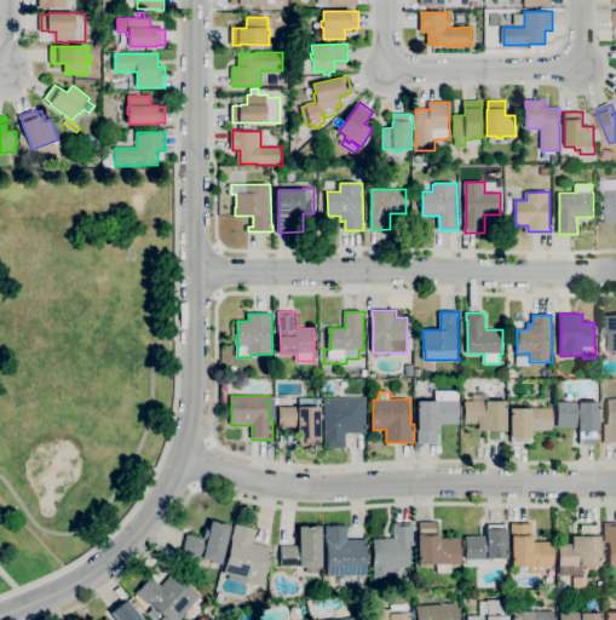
[(326,448),(326,399),(367,397),(367,432),(347,434),(347,448),(326,448)]
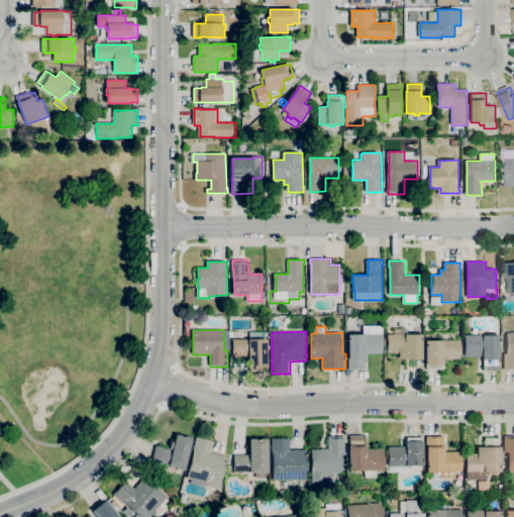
[(249,372),(249,355),(234,356),(234,339),(249,338),(249,339),(251,339),(251,332),(266,332),(266,339),(268,339),(268,372),(249,372)]
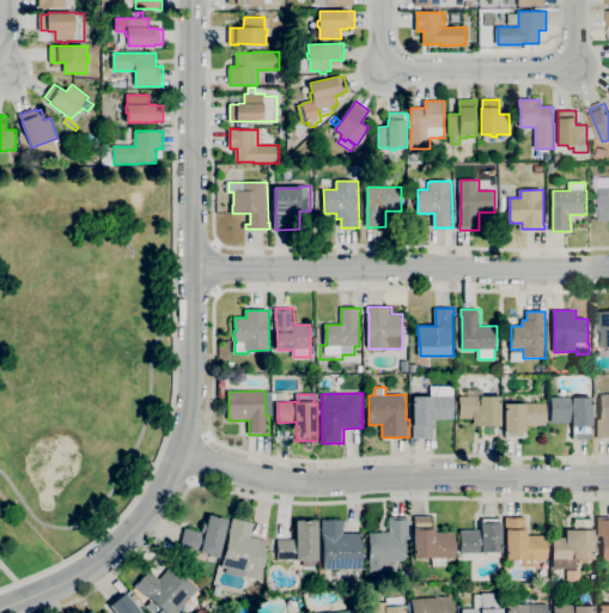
[(434,438),(414,438),(414,423),(414,396),(433,396),(455,395),(455,419),(433,419),(434,438)]
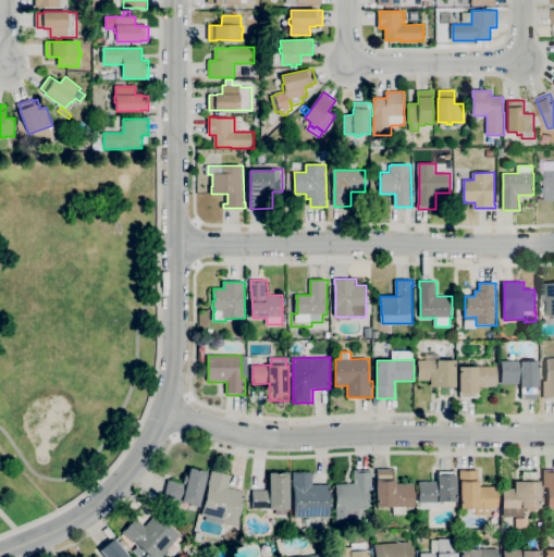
[(553,397),(544,398),(544,381),(548,381),(548,359),(553,359),(553,397)]
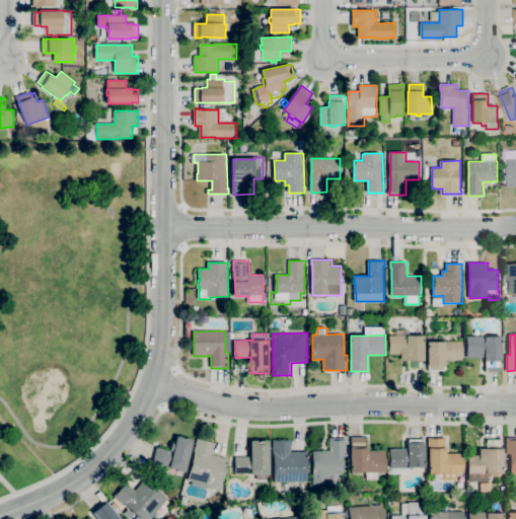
[(401,361),(401,355),(390,355),(390,346),(387,346),(387,340),(390,340),(389,336),(408,336),(425,336),(425,361),(401,361)]
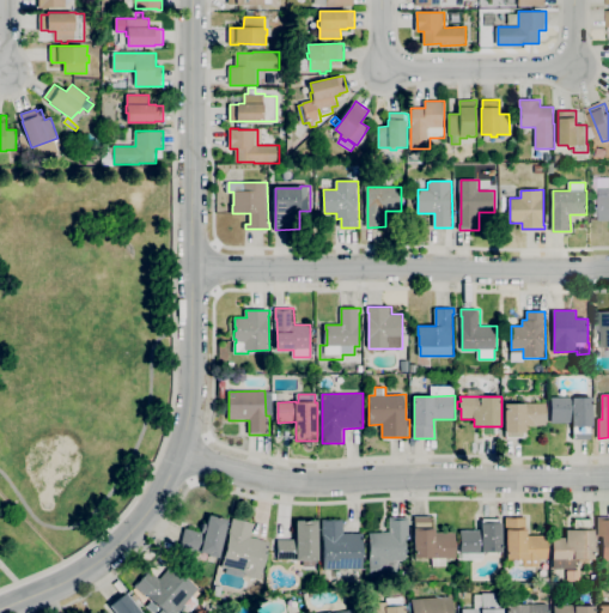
[(576,439),(576,438),(574,438),(574,428),(573,428),(573,423),(553,423),(552,398),(572,398),(594,398),(594,426),(591,426),(591,432),(592,432),(592,439),(576,439)]
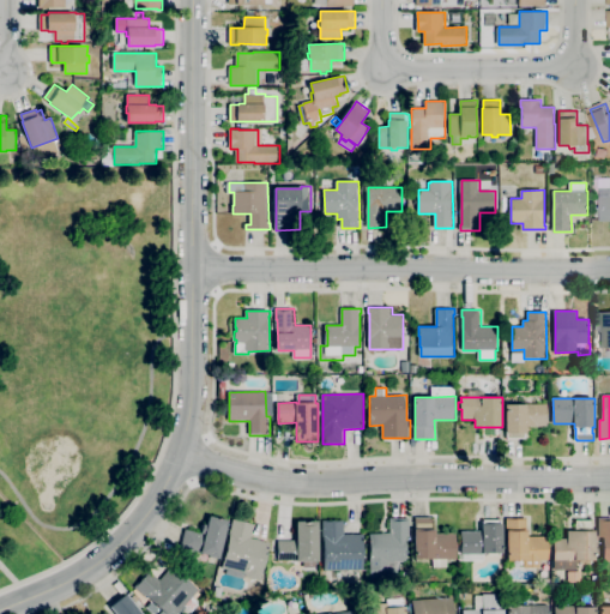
[(508,438),(508,433),(507,433),(507,404),(526,404),(548,404),(548,426),(527,427),(527,433),(525,433),(525,438),(508,438)]
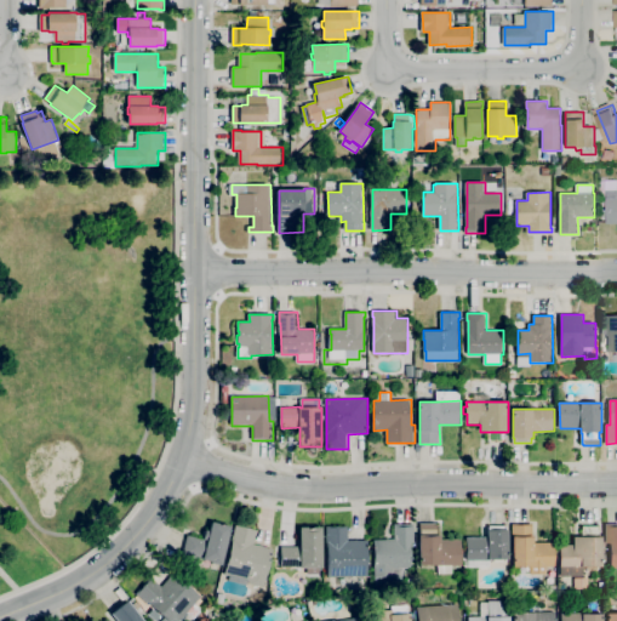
[(222,565),(212,563),(212,562),(184,554),(189,535),(205,539),(207,530),(211,530),(213,522),(232,527),(222,565)]
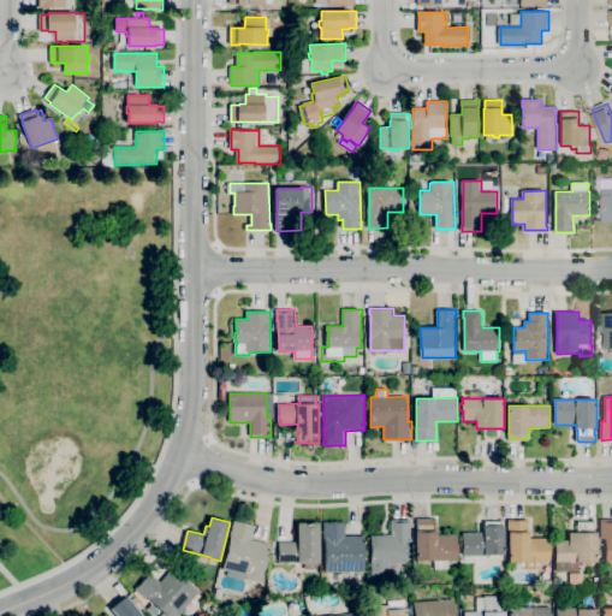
[(435,569),(435,561),(419,562),(417,532),(419,532),(417,520),(434,519),(434,521),(435,521),(435,531),(438,531),(438,535),(458,535),(459,545),(461,545),(461,550),(459,550),(459,561),(450,561),(450,569),(435,569)]
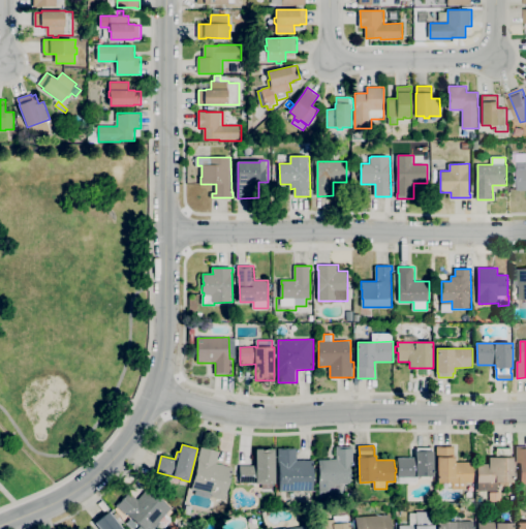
[(321,499),(321,491),(319,491),(319,460),(337,460),(337,446),(354,446),(354,462),(351,462),(351,484),(342,485),(342,493),(336,493),(336,498),(321,499)]
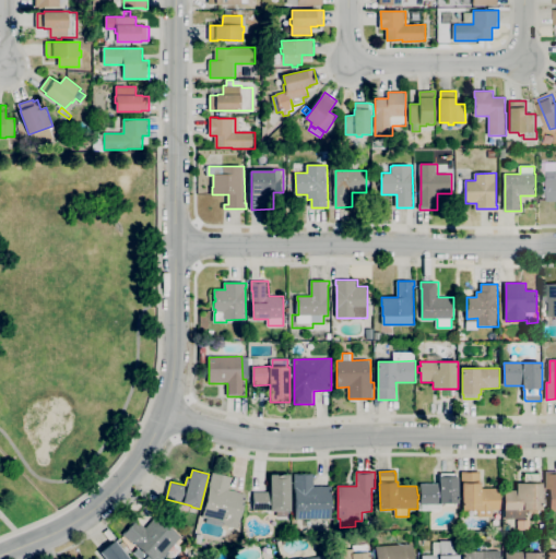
[(493,516),(478,516),(478,510),(462,510),(462,483),(462,472),(481,472),(482,488),(500,488),(501,510),(493,510),(493,516)]
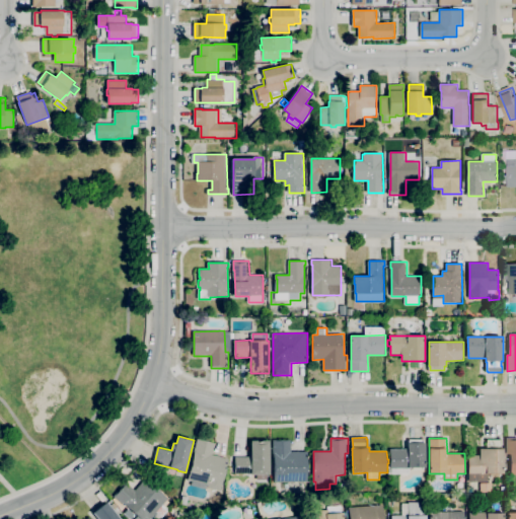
[(515,474),(511,474),(511,454),(508,454),(507,438),(515,438),(515,474)]
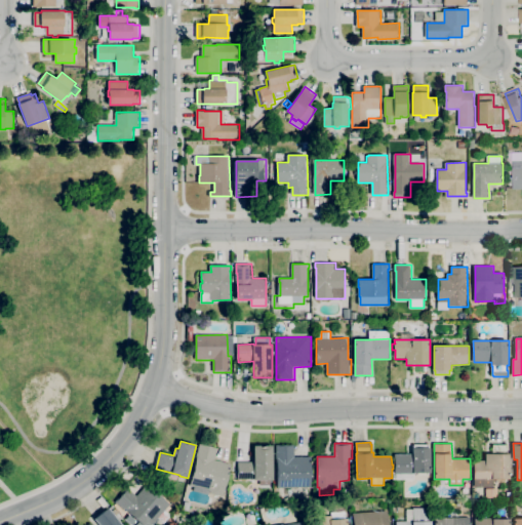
[(225,496),(210,493),(210,494),(194,491),(195,486),(191,485),(198,457),(197,457),(201,444),(219,448),(216,460),(232,465),(225,496)]
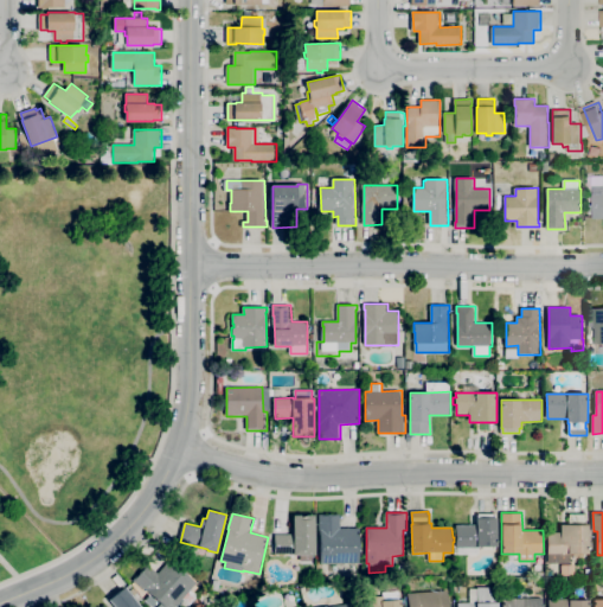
[(314,561),(301,561),(301,555),(294,555),(294,554),(276,554),(276,534),(293,534),(293,528),(294,528),(294,515),(315,515),(315,555),(314,555),(314,561)]
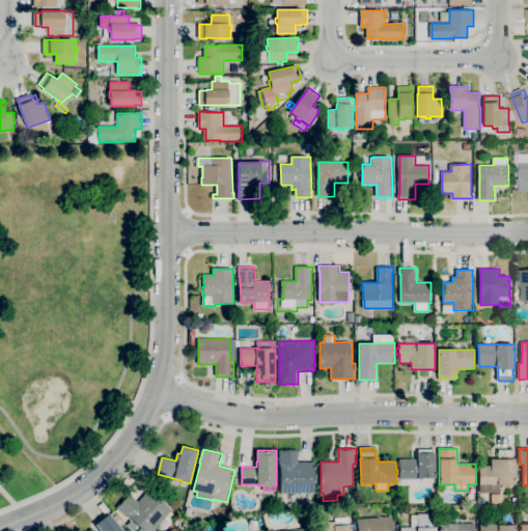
[(316,493),(281,494),(281,450),(299,450),(299,462),(316,462),(316,493)]
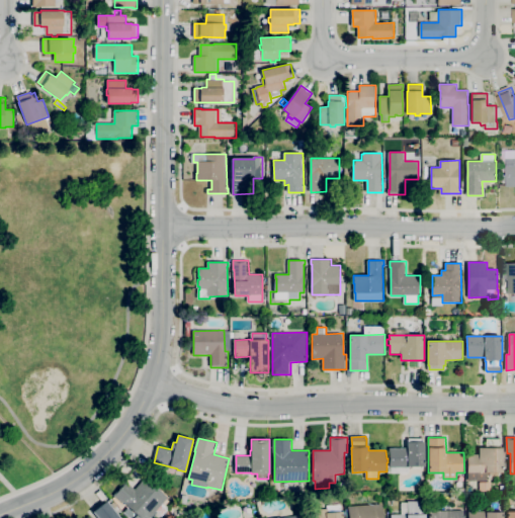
[(410,473),(392,473),(392,467),(391,467),(391,448),(408,448),(408,442),(409,442),(409,439),(423,439),(423,442),(425,442),(425,466),(410,466),(410,473)]
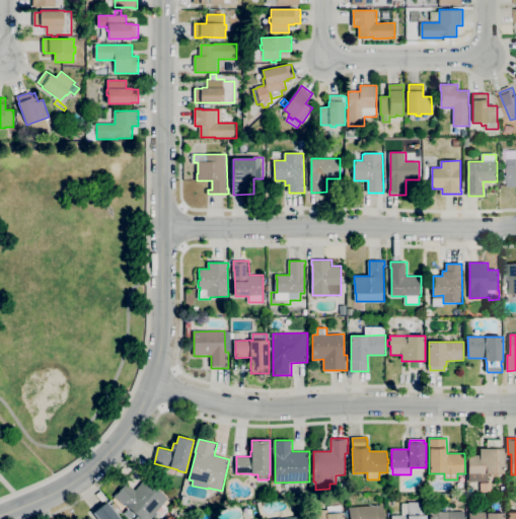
[(469,483),(469,455),(481,455),(480,449),(488,449),(488,440),(502,440),(502,448),(504,448),(505,473),(488,473),(489,482),(469,483)]
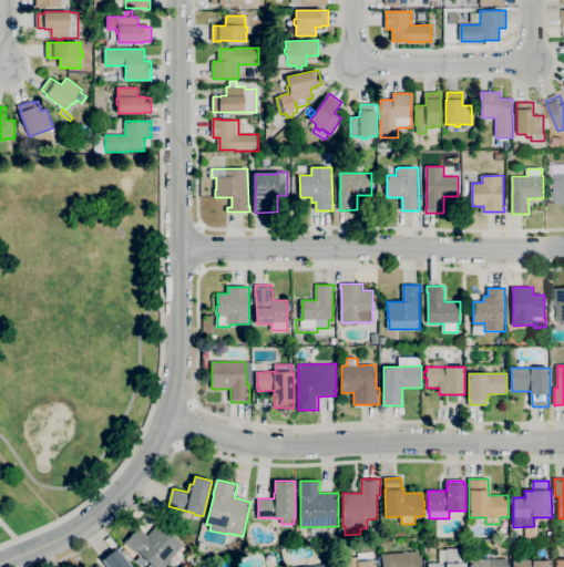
[(149,566),(152,564),(137,550),(137,552),(126,542),(140,527),(149,536),(161,523),(185,545),(164,566),(149,566)]
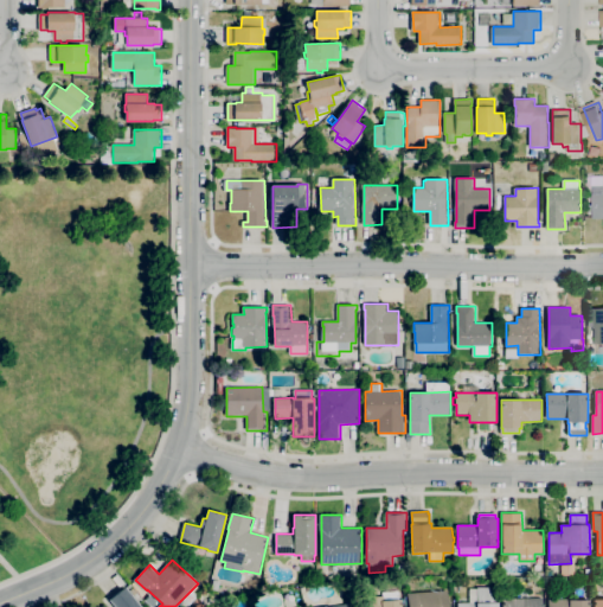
[(397,575),(397,566),(408,566),(408,575),(397,575)]
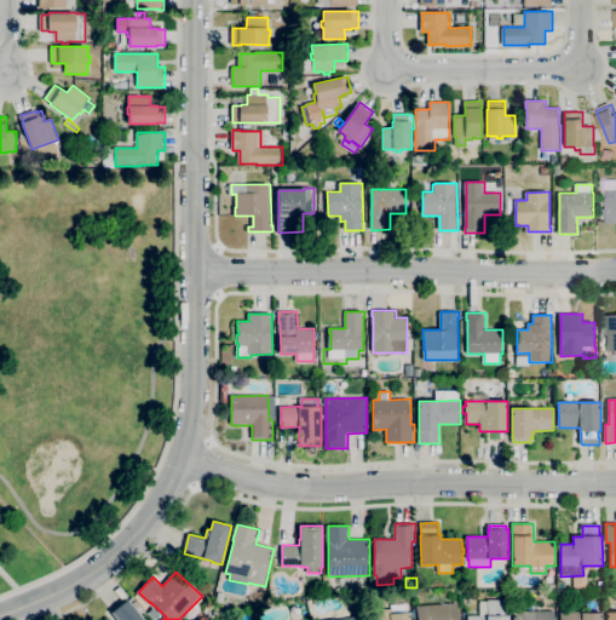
[(117,619),(113,613),(128,600),(144,619),(117,619)]
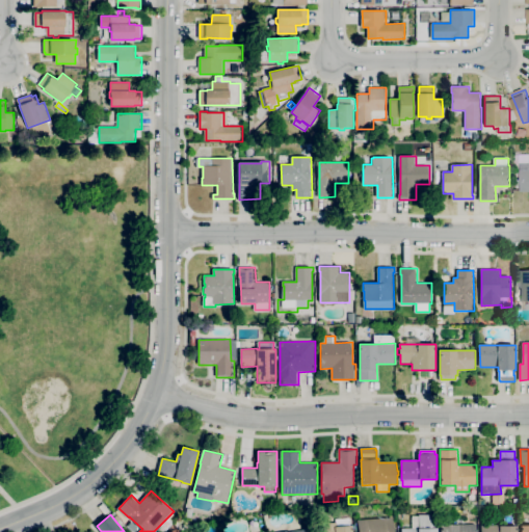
[(438,531),(402,531),(402,528),(414,528),(413,516),(420,516),(420,514),(437,514),(437,528),(438,528),(438,531)]
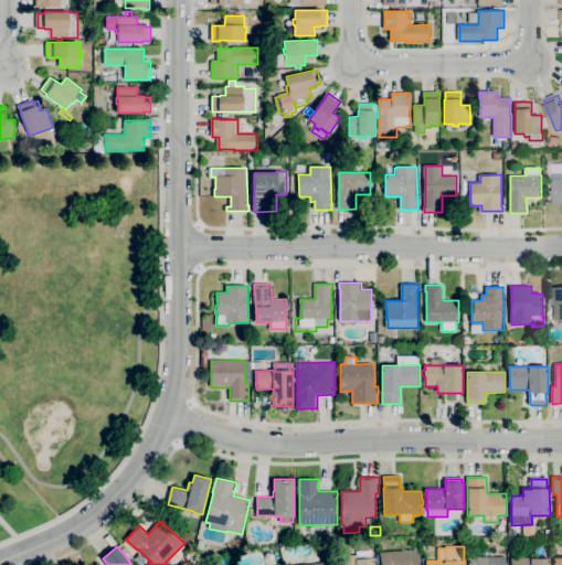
[(381,564),(381,552),(419,550),(419,564),(381,564)]
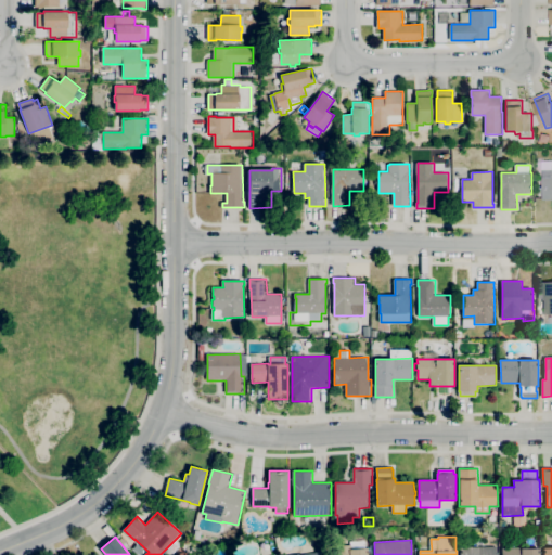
[(330,554),(330,546),(351,545),(351,542),(366,541),(366,549),(368,549),(368,554),(330,554)]
